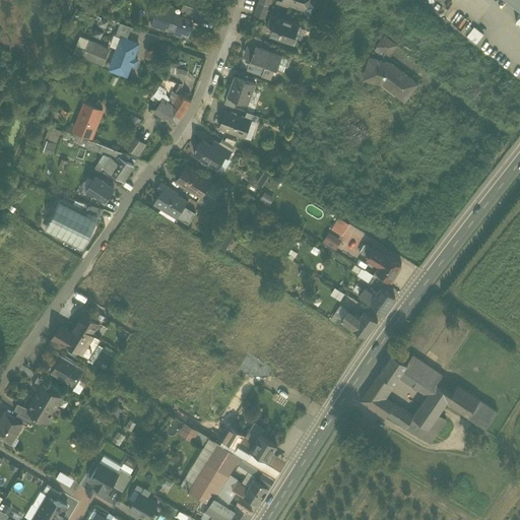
[(289,3),(305,9),(308,0),(276,0),(276,2),(288,6),(289,3)]
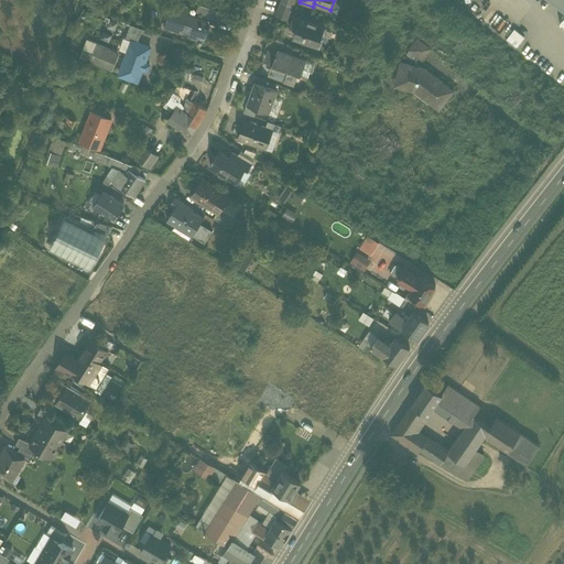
[(289,20),(293,7),(281,2),(275,15),(289,20)]
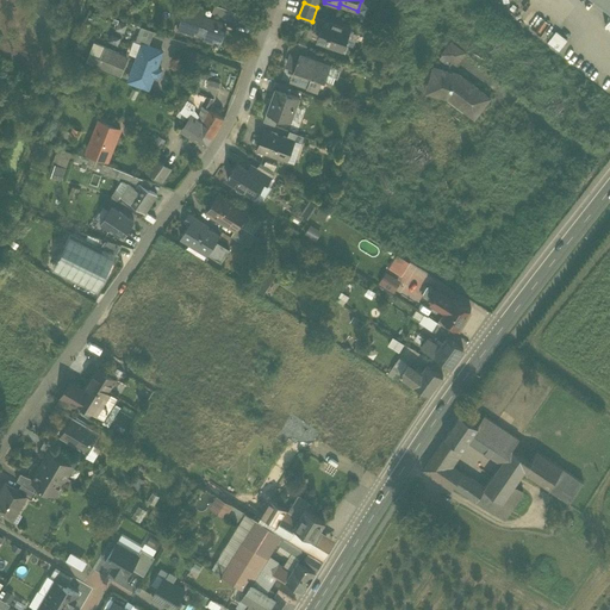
[(213,12),(232,18),(235,11),(216,4),(213,12)]
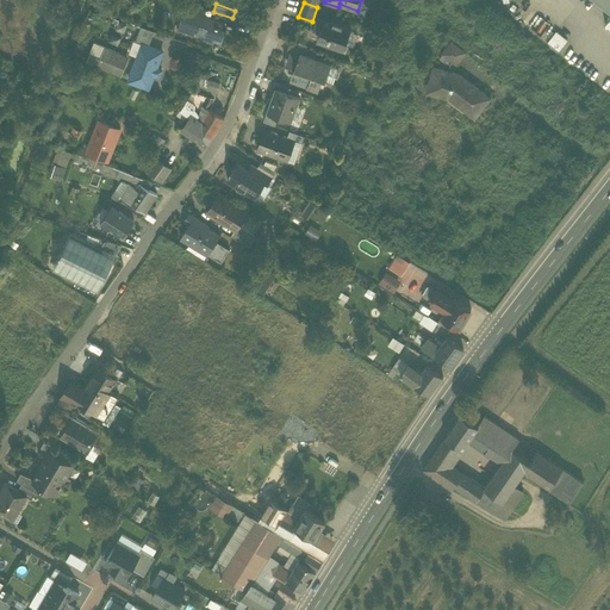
[(204,41),(213,44),(215,41),(222,43),(226,30),(221,27),(224,20),(205,14),(207,8),(197,5),(192,17),(184,13),(178,29),(194,35),(195,31),(200,33),(201,27),(207,30),(204,41)]
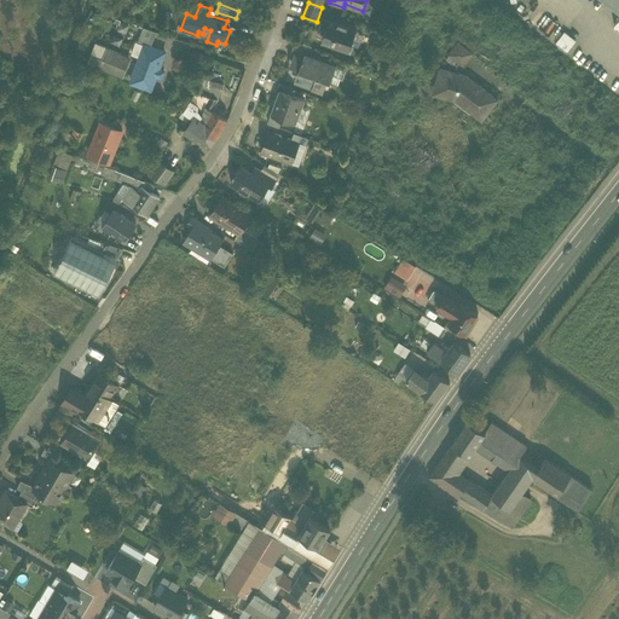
[(331,45),(348,51),(357,28),(335,19),(334,24),(329,22),(330,18),(323,16),(317,30),(324,33),(322,39),(333,42),(331,45)]
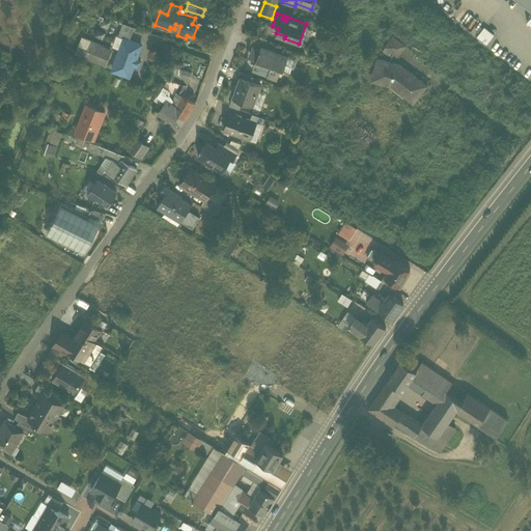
[(123,24),(122,28),(133,33),(135,28),(123,24)]
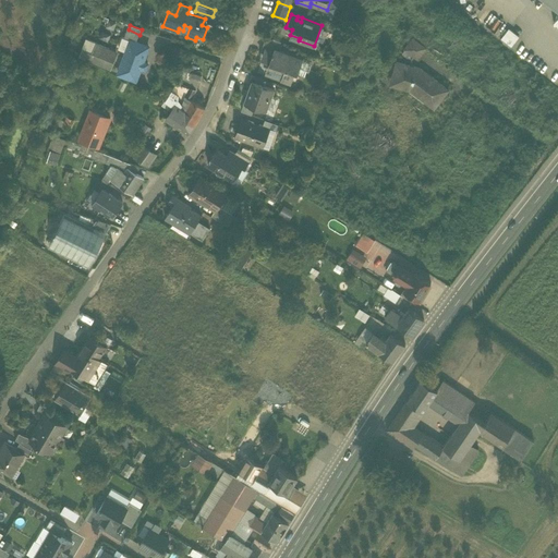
[(509,28),(501,38),(511,47),(519,36),(509,28)]
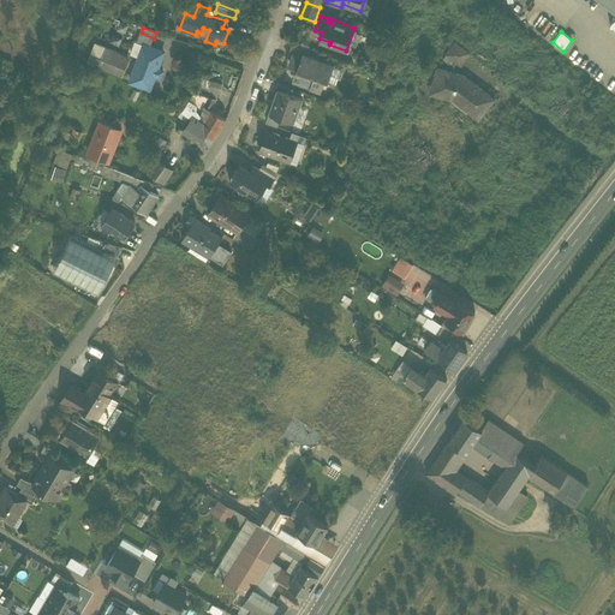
[(150,46),(154,39),(142,33),(137,42),(143,45),(144,45),(150,46)]
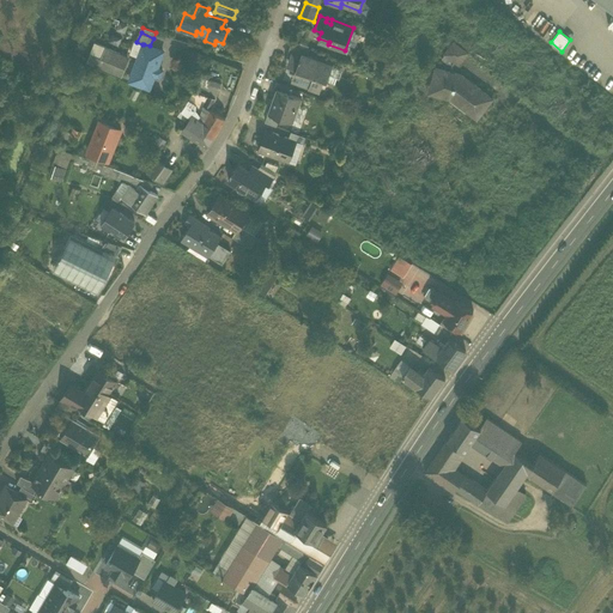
[(443,53),(457,65),(468,52),(454,41),(443,53)]
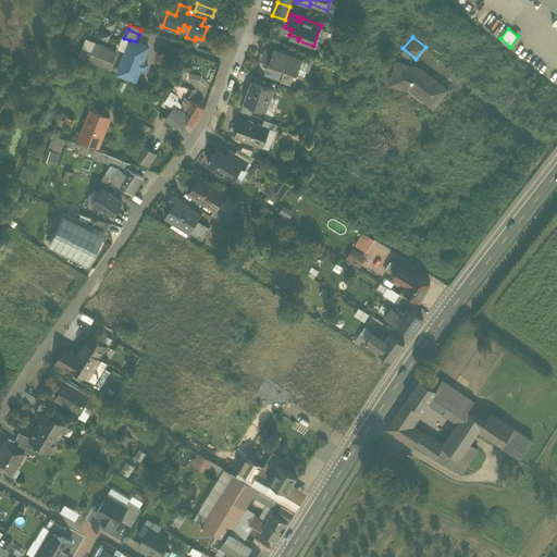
[(260,51),(267,53),(268,50),(273,52),(274,48),(279,50),(282,44),(265,38),(260,51)]
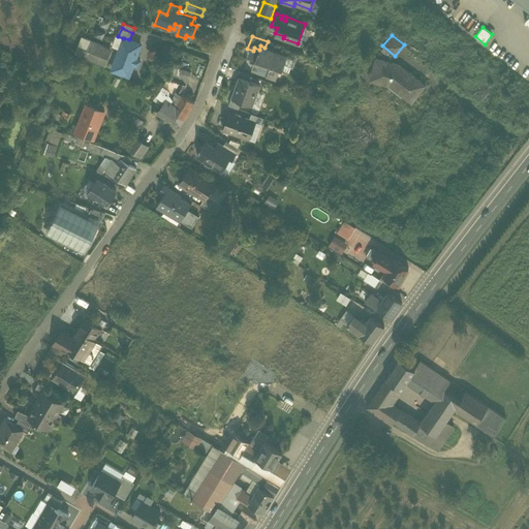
[(113,70),(130,76),(134,64),(137,66),(139,60),(136,59),(142,44),(129,39),(124,38),(123,38),(121,44),(120,49),(113,70)]
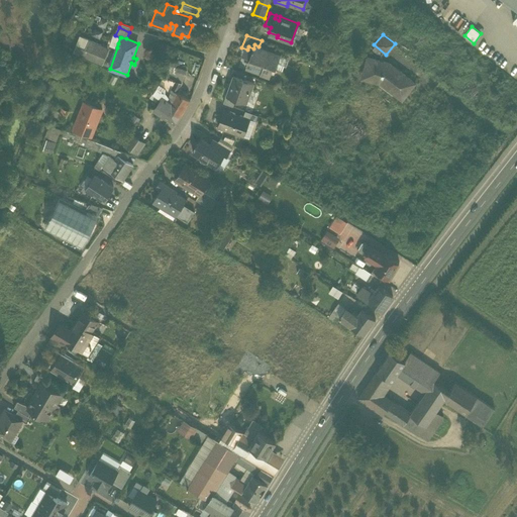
[(79,54),(102,64),(108,49),(100,46),(101,44),(89,39),(85,47),(82,46),(79,54)]
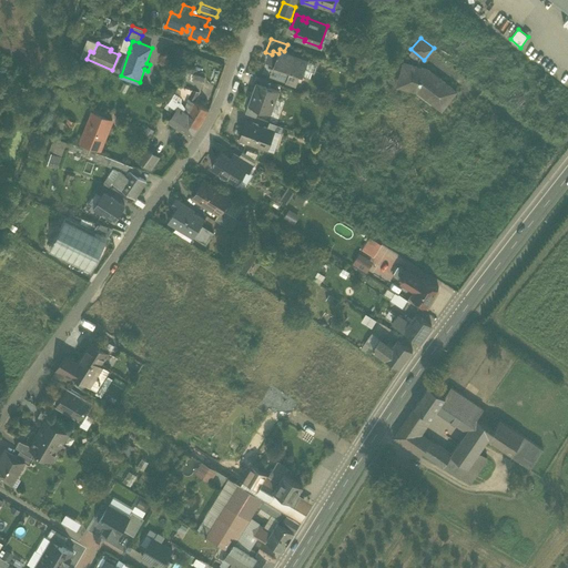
[(307,60),(306,63),(298,61),(300,57),(284,51),(280,49),(279,53),(273,51),(272,54),(270,61),(275,63),(273,68),(284,72),(282,78),(296,82),(300,72),(303,73),(310,75),(313,69),(315,70),(317,63),(308,60),(307,60)]
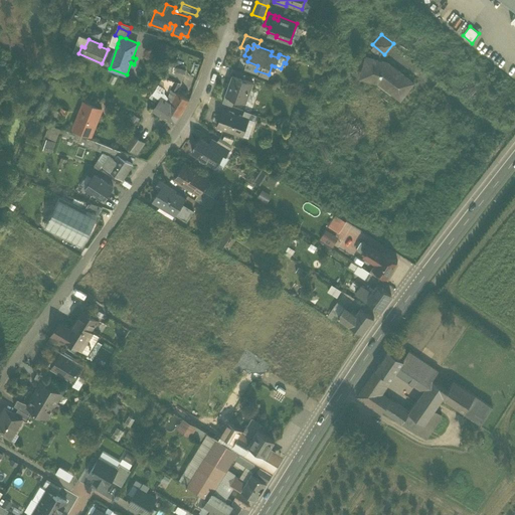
[(379,80),(402,99),(414,82),(388,62),(366,56),(362,68),(372,71),(370,78),(379,80)]
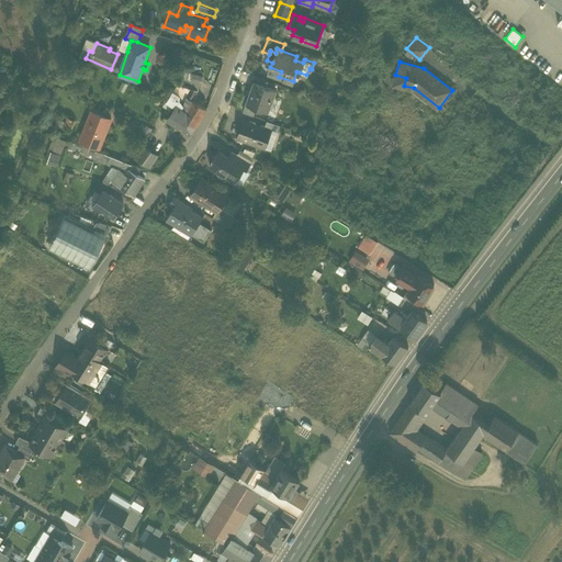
[(191,87),(198,90),(201,81),(193,78),(194,75),(189,72),(184,83),(191,87)]
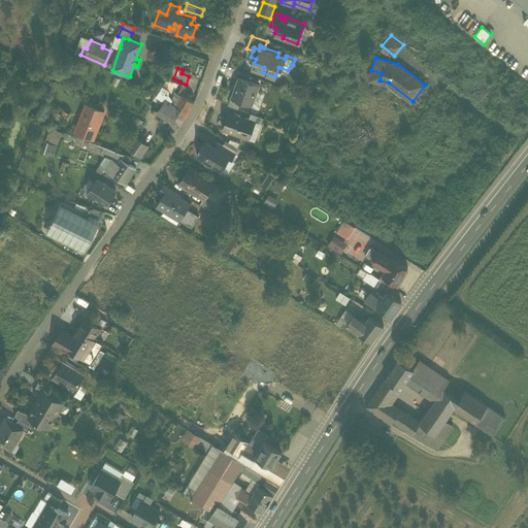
[(239,76),(249,79),(251,74),(238,70),(236,76),(238,77),(239,76)]
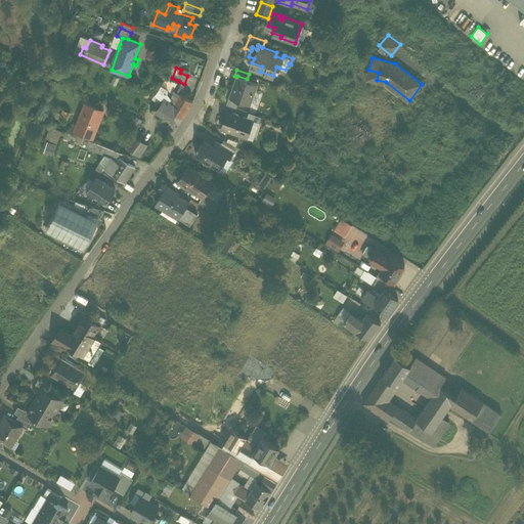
[(379,73),(368,70),(366,77),(377,80),(379,73)]
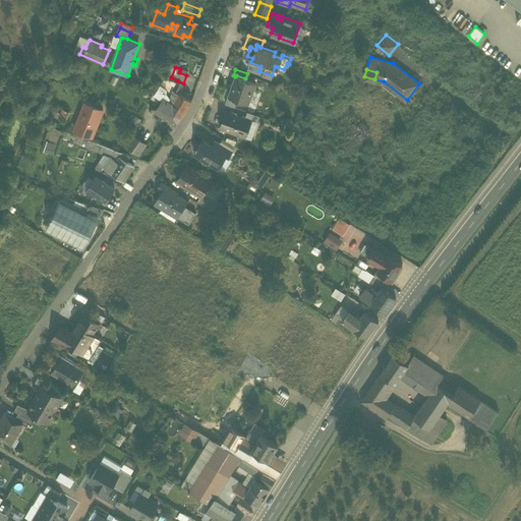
[(238,99),(245,102),(249,92),(250,92),(251,91),(252,92),(256,82),(245,78),(236,75),(235,76),(232,87),(233,87),(230,96),(229,95),(228,96),(238,99)]
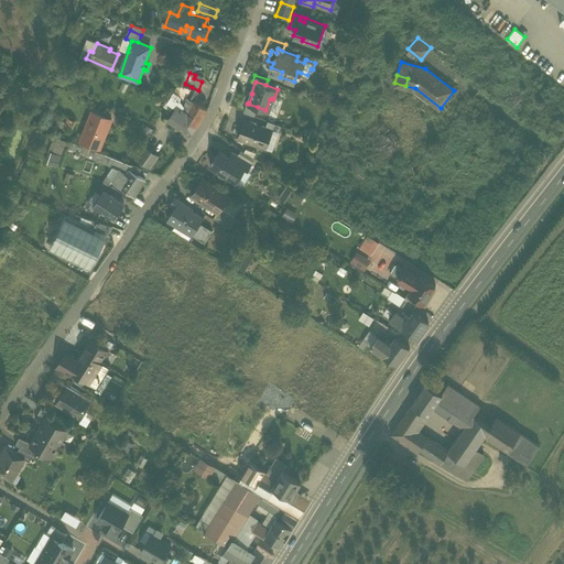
[(181,94),(187,97),(192,87),(185,84),(182,93),(181,94)]
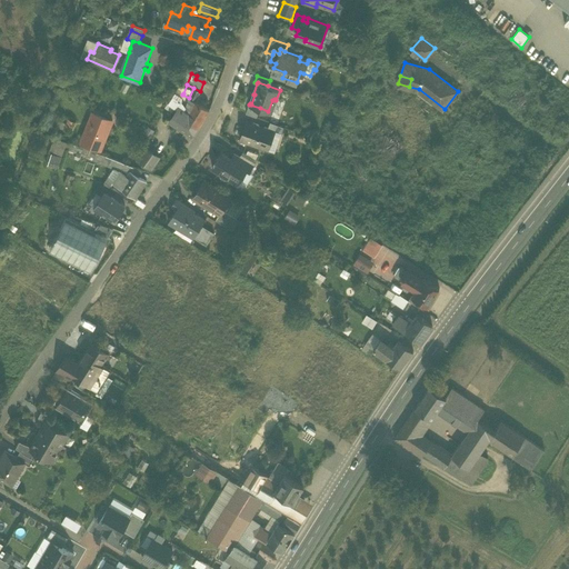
[(187,113),(188,112),(189,111),(185,109),(189,98),(182,95),(183,93),(175,88),(169,101),(179,108),(180,108),(187,113)]
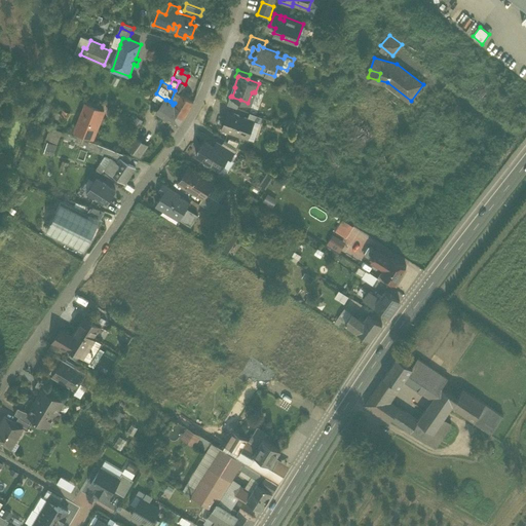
[(185,84),(179,81),(175,90),(181,94),(185,84)]
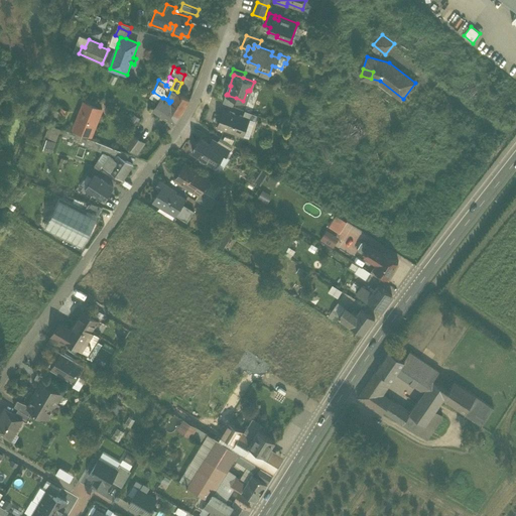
[(177,92),(171,89),(167,99),(171,101),(170,102),(176,106),(173,112),(179,116),(189,100),(177,92)]
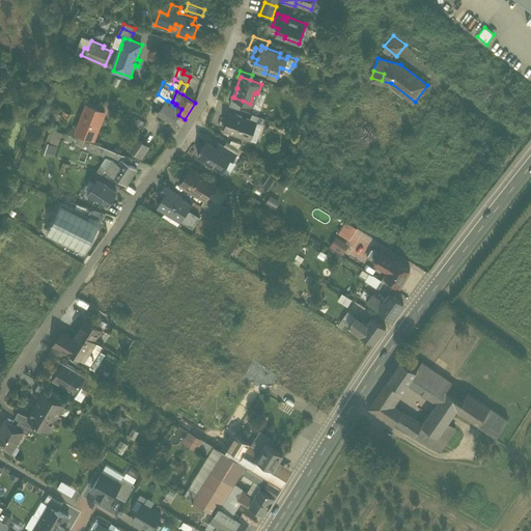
[(230,105),(240,109),(243,101),(232,98),(230,105)]
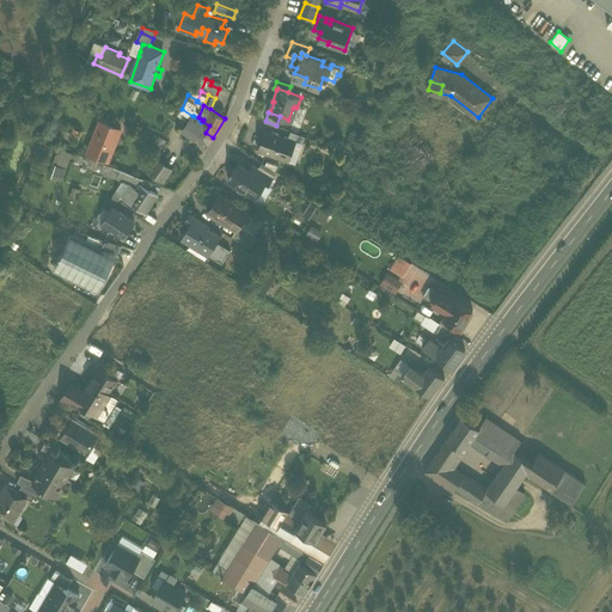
[(202,153),(213,138),(206,133),(209,126),(202,121),(201,122),(194,116),(193,116),(183,132),(199,144),(195,148),(202,153)]
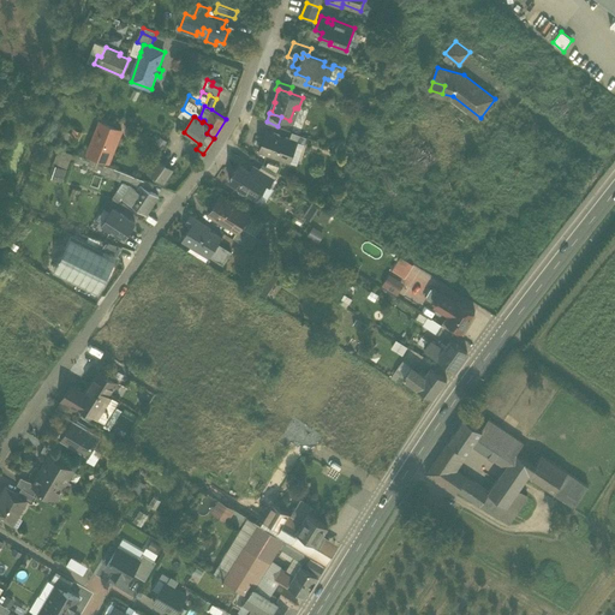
[(100,123),(94,138),(99,139),(105,124),(100,123)]
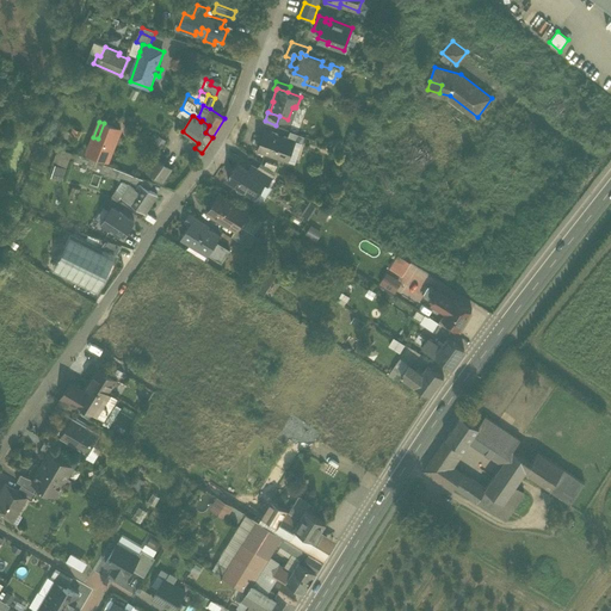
[(87,152),(109,160),(121,130),(104,123),(98,139),(93,137),(87,152)]
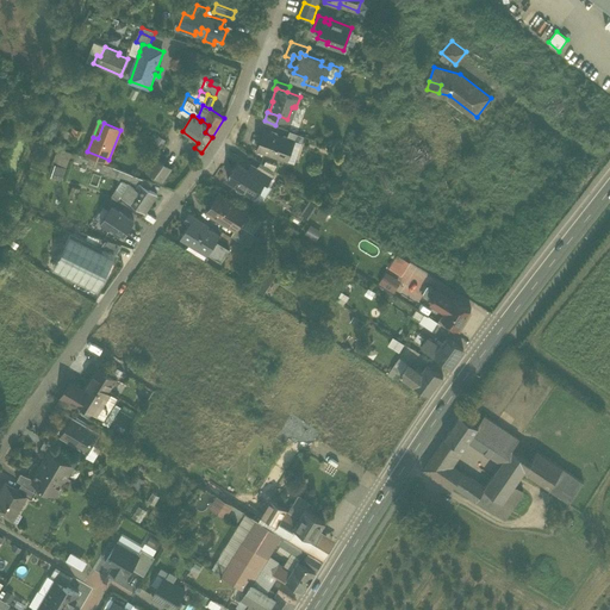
[(69,141),(75,143),(80,130),(73,129),(69,141)]
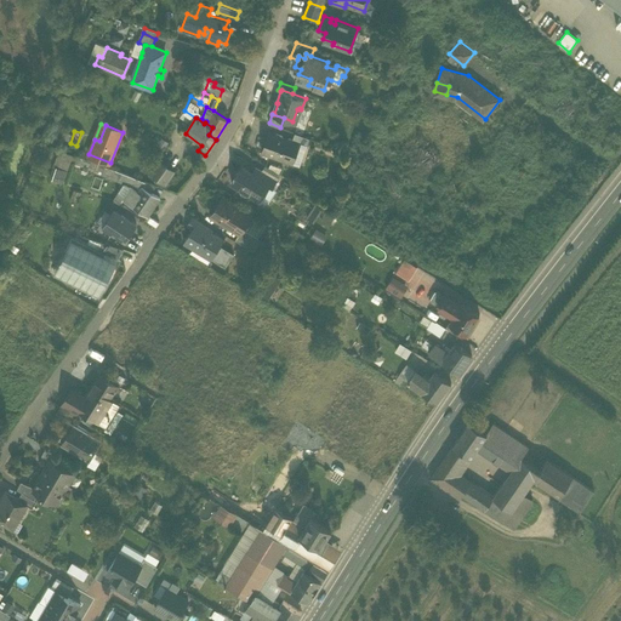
[(263,153),(292,164),(300,142),(292,140),(269,131),(262,152),(263,153)]
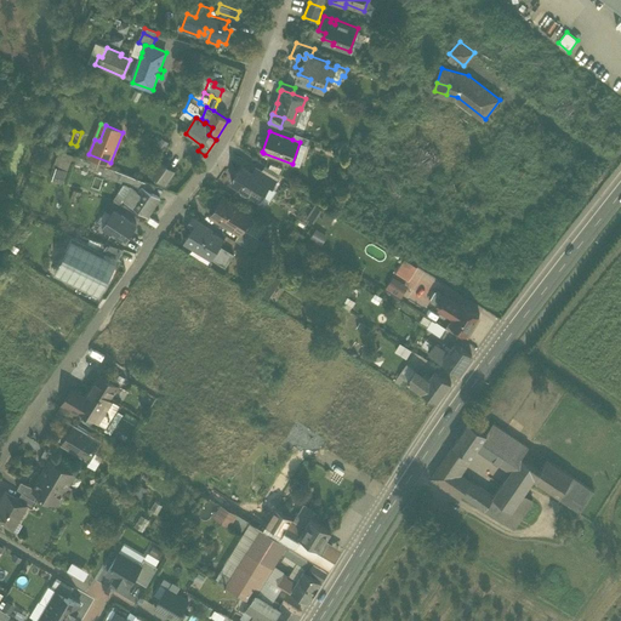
[(300,142),(307,146),(311,138),(296,132),(292,140),(300,142)]
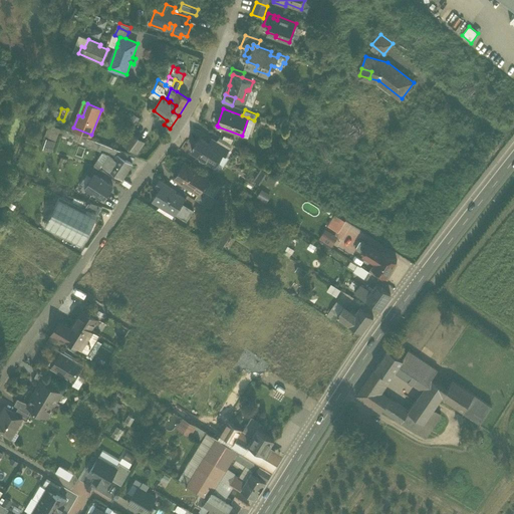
[(47,125),(44,135),(55,139),(58,129),(47,125)]
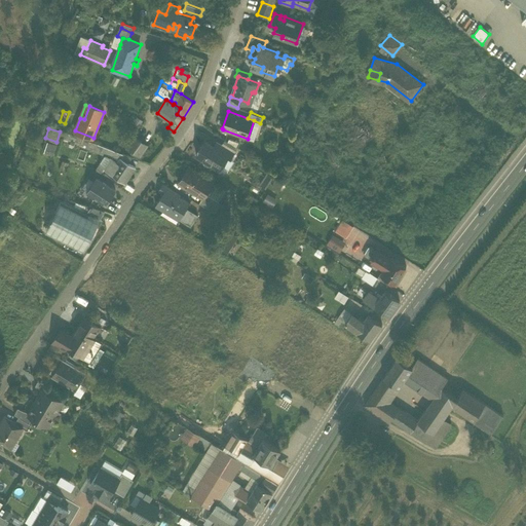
[(128,147),(135,150),(142,141),(136,137),(128,147)]
